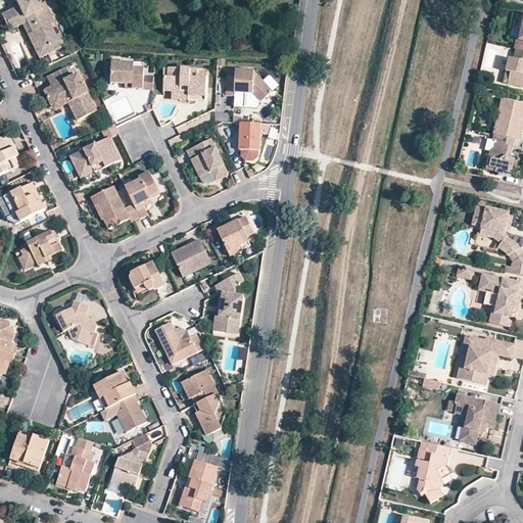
[(27,21),(32,19),(35,25),(51,16),(49,12),(45,14),(40,3),(38,0),(16,0),(17,3),(10,6),(11,8),(0,13),(6,26),(8,25),(25,17),(27,21)]
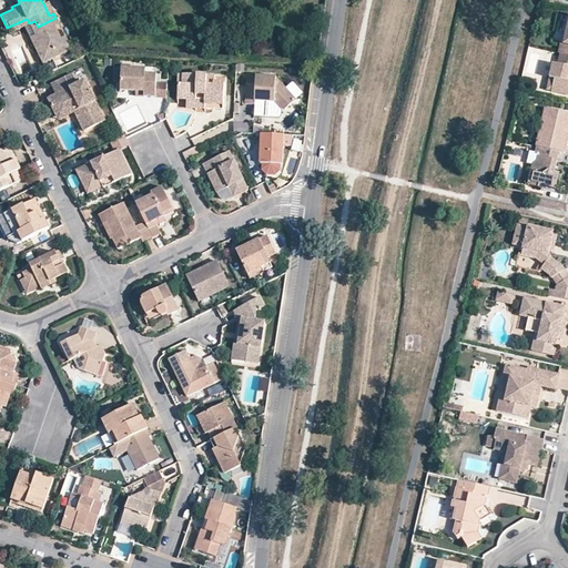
[(49,16),(53,13),(48,1),(43,3),(49,16)]
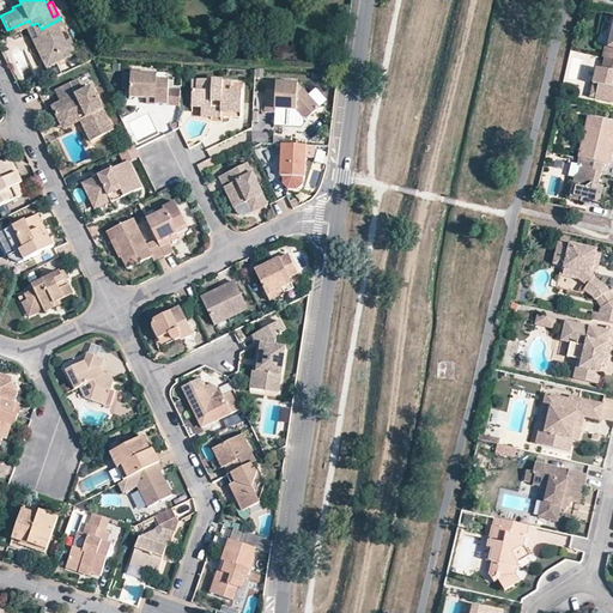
[(60,19),(41,29),(44,35),(37,38),(48,59),(56,55),(59,60),(71,54),(59,29),(64,25),(60,19)]
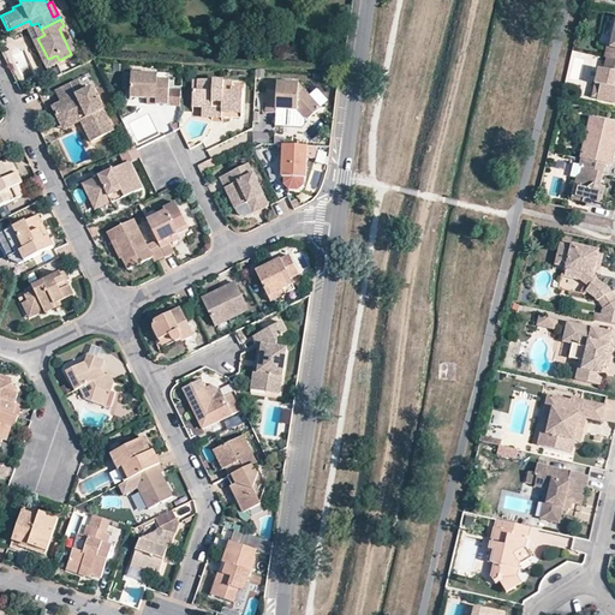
[(13,34),(27,29),(29,35),(41,29),(37,23),(31,25),(29,21),(10,29),(13,34)]
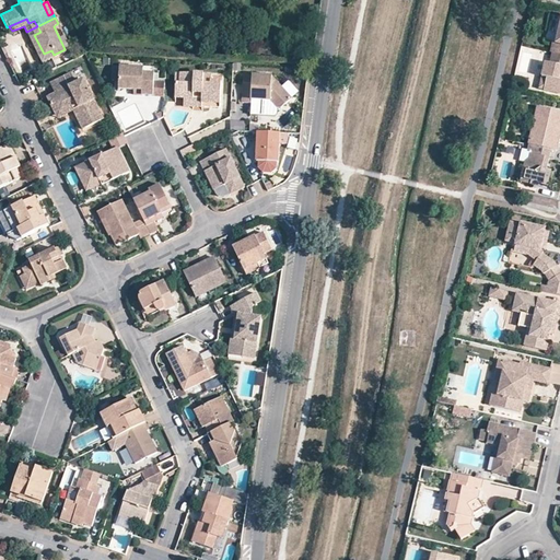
[(54,26),(65,49),(69,47),(58,23),(54,26)]
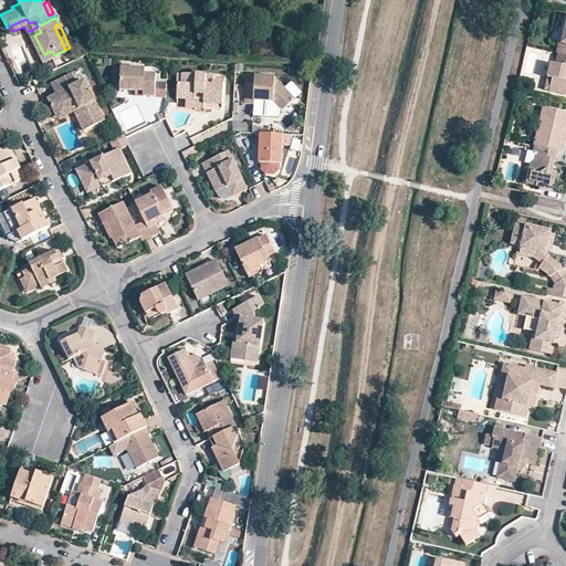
[(38,27),(27,32),(41,62),(54,55),(52,51),(44,54),(34,35),(41,32),(38,27)]
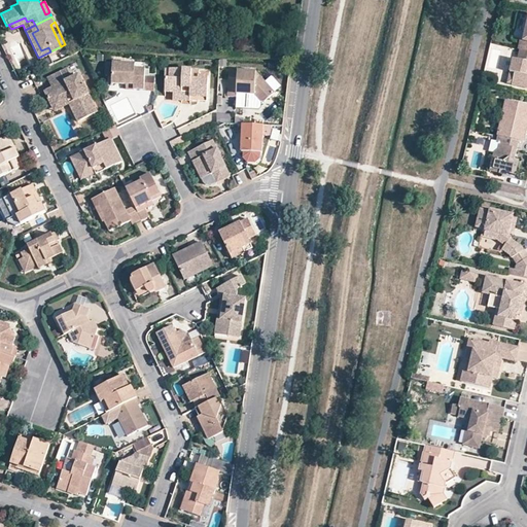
[(526,49),(520,48),(518,59),(514,58),(511,72),(514,73),(513,82),(526,85),(526,49)]
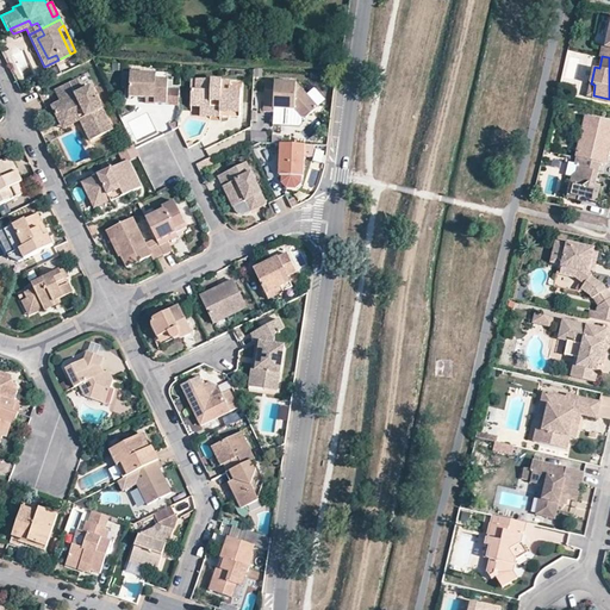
[(131,91),(132,75),(124,74),(123,89),(131,91)]
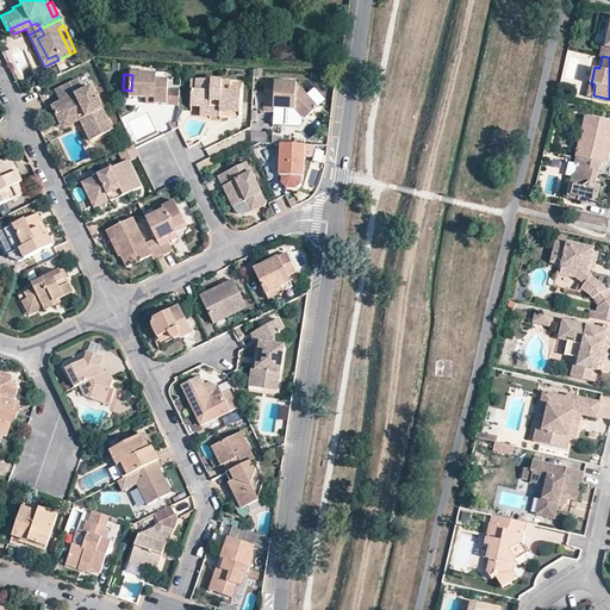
[(156,100),(155,104),(167,105),(169,82),(156,81),(157,76),(132,75),(131,91),(130,98),(147,99),(156,100)]
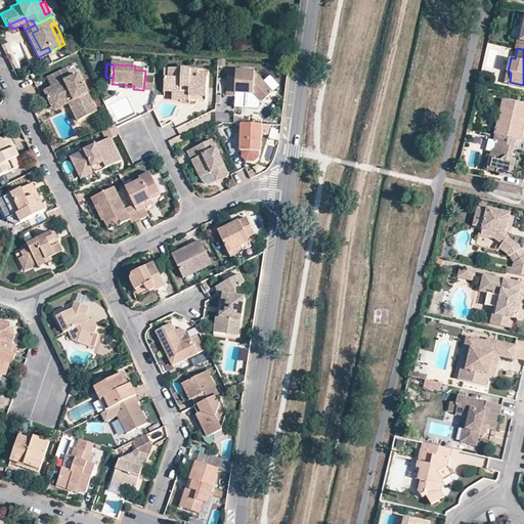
[(71,98),(86,91),(77,74),(70,77),(66,68),(47,77),(51,86),(44,89),(50,102),(69,93),(71,98)]
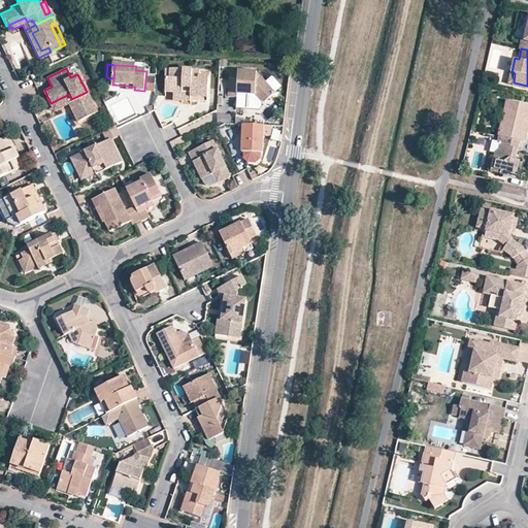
[(192,97),(191,101),(207,102),(209,77),(199,76),(200,70),(171,68),(170,78),(167,77),(166,91),(174,92),(188,93),(187,96),(192,97)]
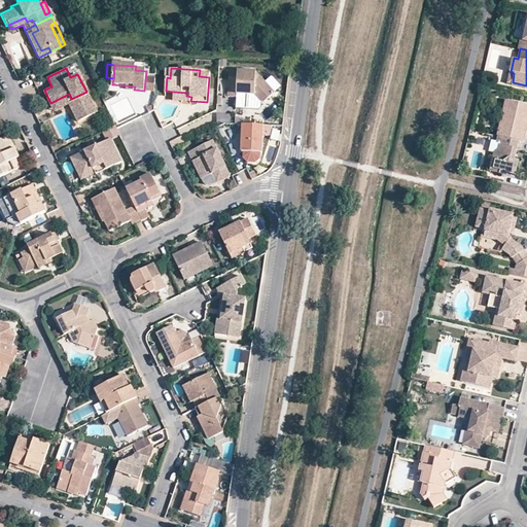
[(266,103),(277,93),(257,73),(239,72),(239,79),(230,79),(229,98),(238,98),(238,94),(248,95),(251,95),(256,95),(260,100),(262,103),(266,103)]
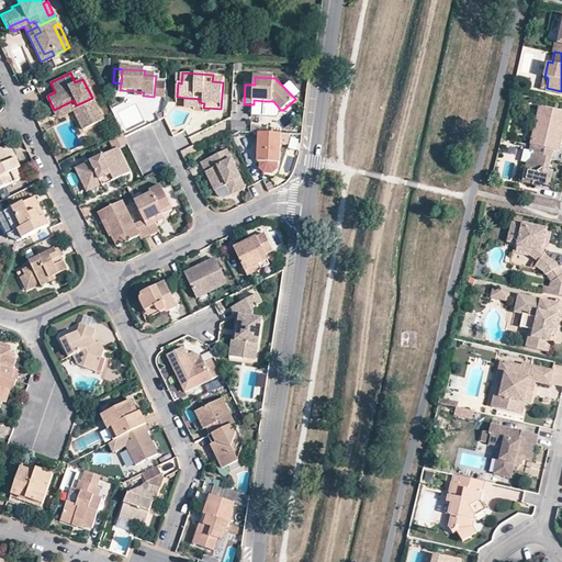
[(82,128),(102,119),(92,98),(76,105),(77,108),(72,110),(82,128)]
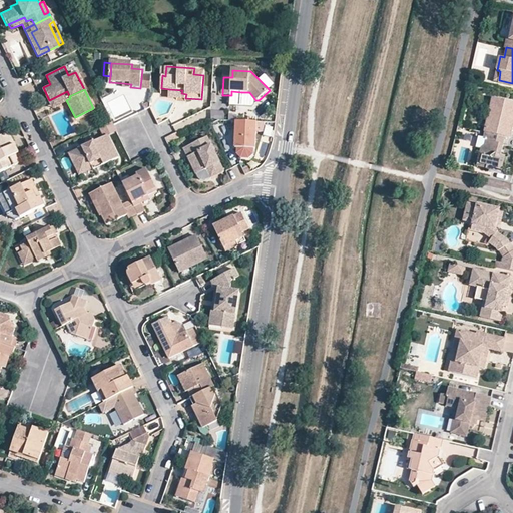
[(182,90),(169,89),(169,97),(185,98),(186,94),(181,93),(182,90)]
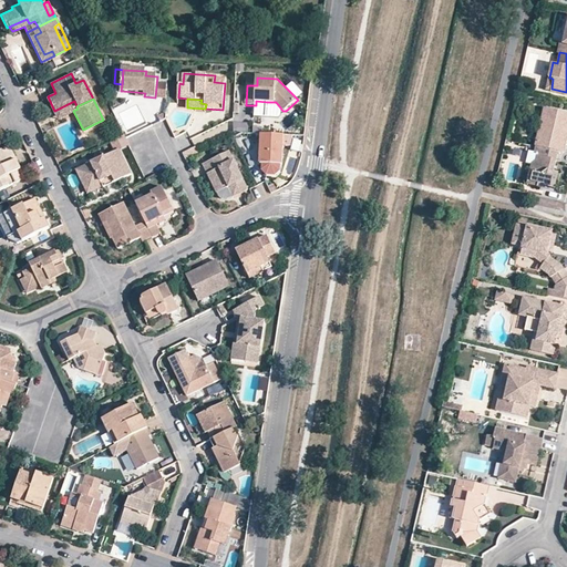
[(74,101),(54,111),(58,116),(59,117),(73,111),(78,109),(76,106),(74,101)]
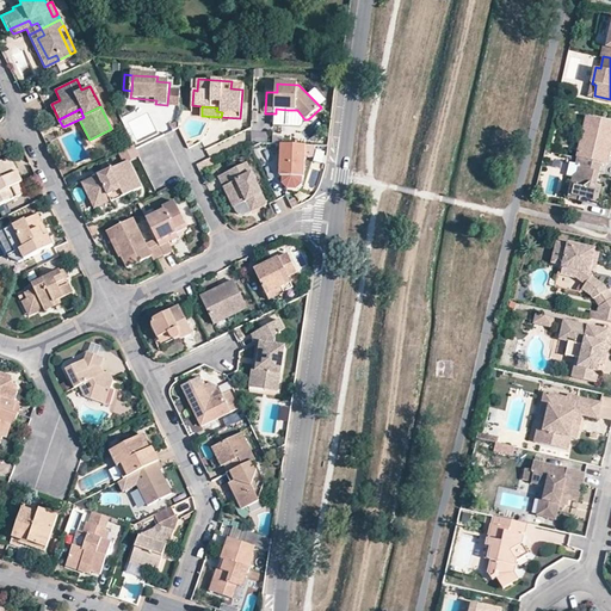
[(576,155),(599,160),(602,161),(608,162),(610,144),(610,119),(586,115),(576,155)]
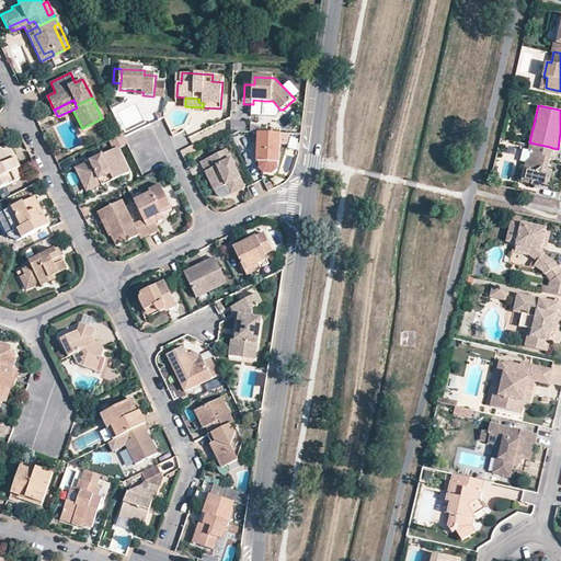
[(279,132),(258,130),(256,149),(256,161),(278,162),(279,150),(279,141),(279,132)]
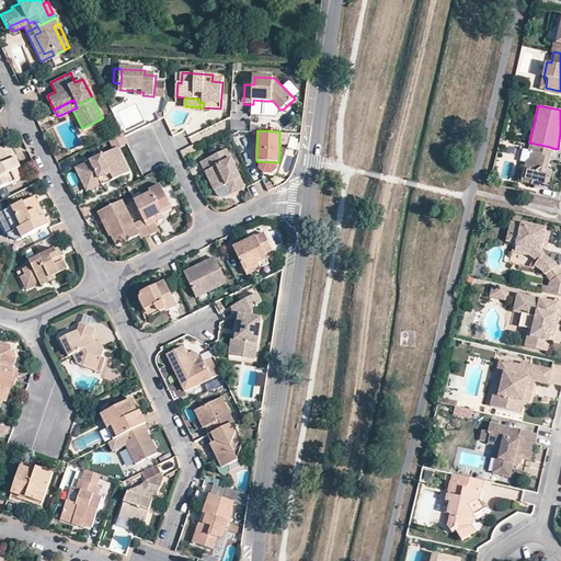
[(548,156),(550,147),(529,142),(528,149),(531,150),(530,157),(525,160),(524,168),(527,169),(526,175),(531,178),(531,181),(548,185),(552,167),(548,165),(545,164),(546,162),(549,162),(550,156),(548,156)]
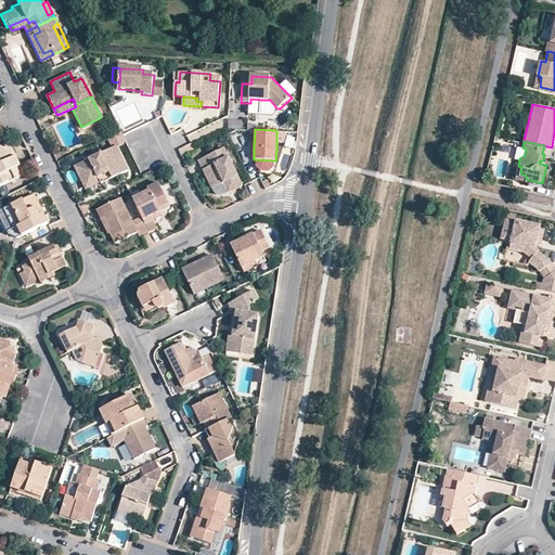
[(0,186),(27,172),(18,154),(14,156),(12,151),(14,150),(14,147),(12,144),(8,143),(0,146),(0,186)]
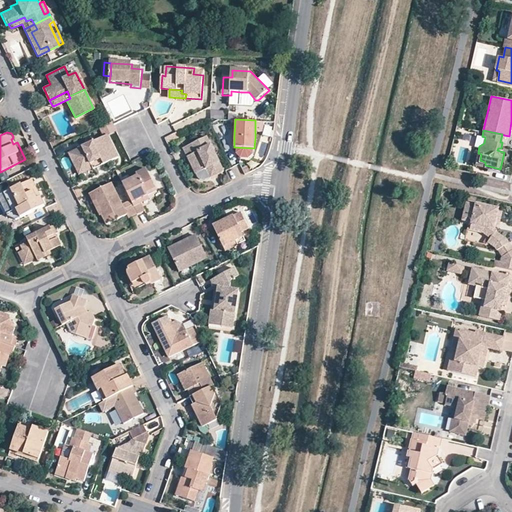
[(101,157),(103,163),(117,156),(107,133),(70,151),(78,168),(92,161),(101,157)]
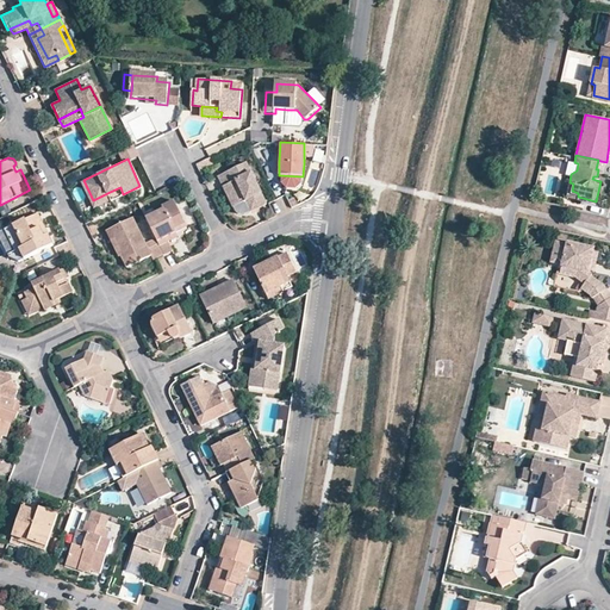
[(248,160),(223,172),(228,182),(225,184),(236,206),(237,209),(240,211),(242,212),(244,212),(247,211),(254,207),(251,204),(267,195),(248,160)]
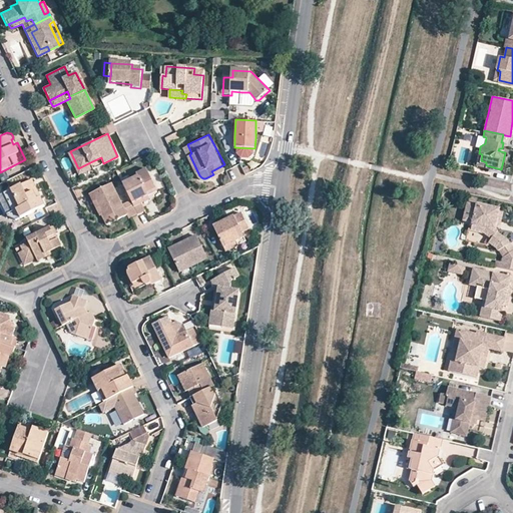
[(486,137),(483,136),(479,136),(476,145),(480,146),(485,143),(486,137)]
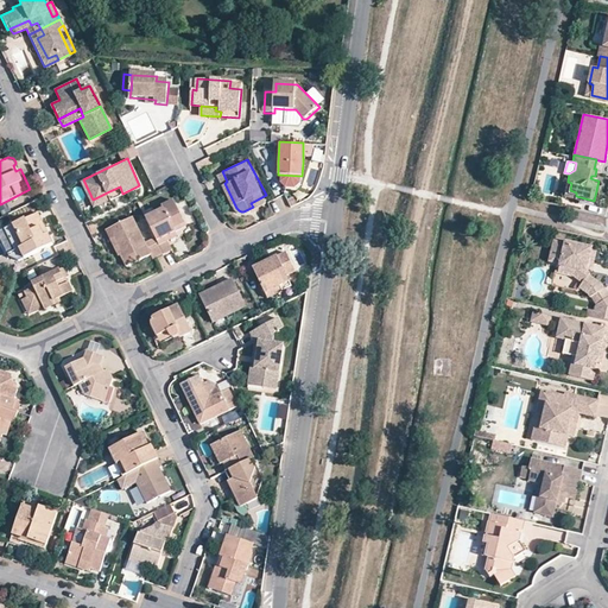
[(109,191),(112,196),(113,198),(122,194),(120,187),(109,191)]
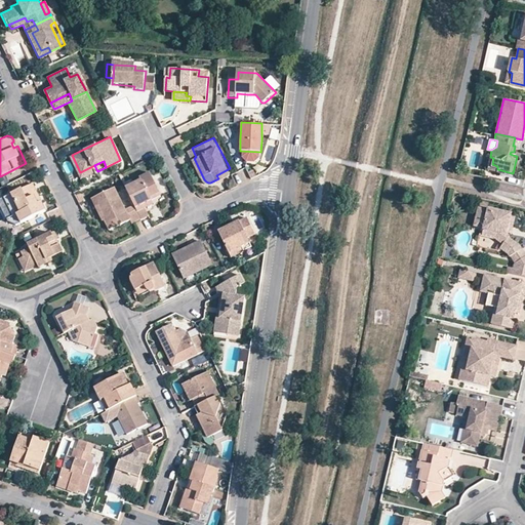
[(94,165),(80,172),(82,176),(96,169),(94,165)]
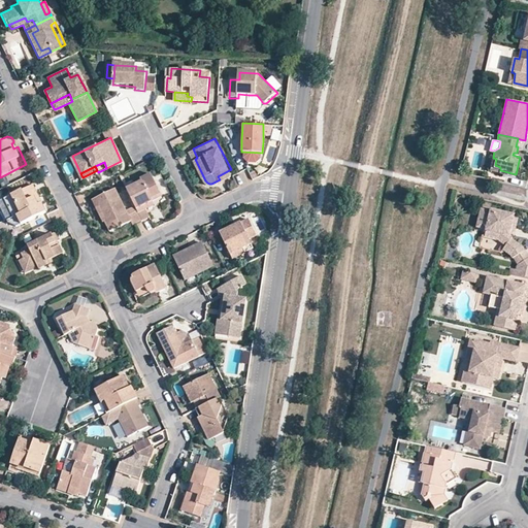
[(233,173),(231,169),(218,176),(220,179),(233,173)]
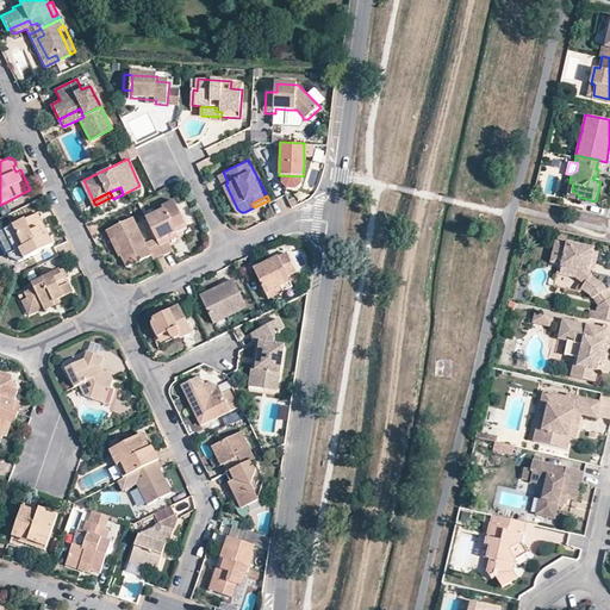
[(165,209),(148,217),(162,244),(170,240),(169,236),(178,231),(176,228),(187,223),(175,199),(163,205),(165,209)]
